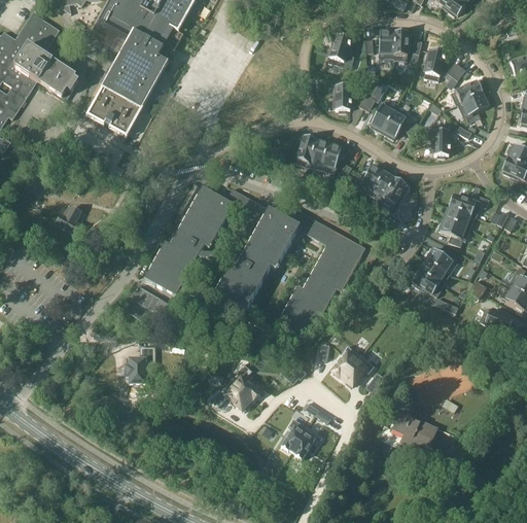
[(129,40),(89,113),(127,135),(168,61),(159,56),(174,28),(177,30),(191,5),(194,0),(109,0),(93,30),(107,38),(112,30),(129,40)]
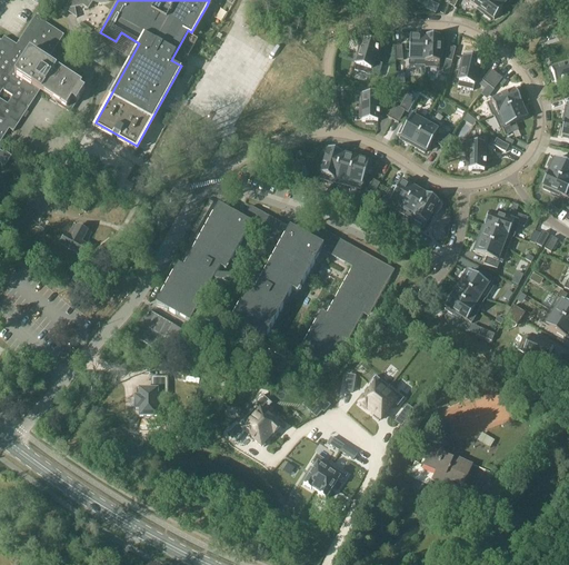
[(473,0),(486,9),(485,11),(491,16),(492,15),(495,16),(502,5),(502,3),(501,5),(496,0),(473,0)]
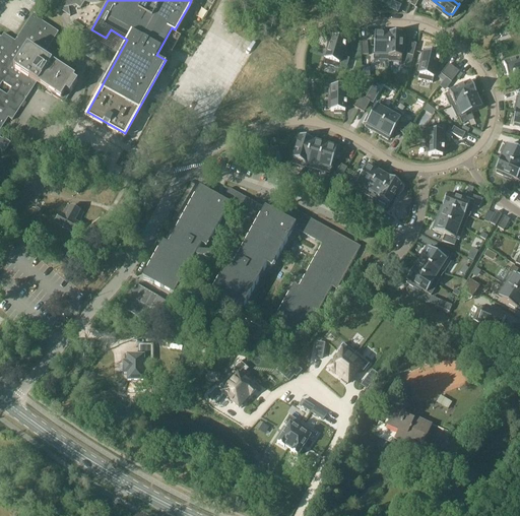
[(52,90),(52,91),(64,100),(78,78),(57,64),(58,62),(59,62),(59,61),(58,60),(53,56),(52,56),(51,56),(51,57),(50,57),(49,59),(42,55),(59,28),(40,16),(42,14),(34,9),(15,38),(4,29),(2,34),(0,33),(0,145),(4,148),(10,139),(3,134),(2,135),(0,133),(0,126),(9,114),(12,117),(26,95),(37,79),(52,88),(52,89),(51,89),(51,90),(52,90)]
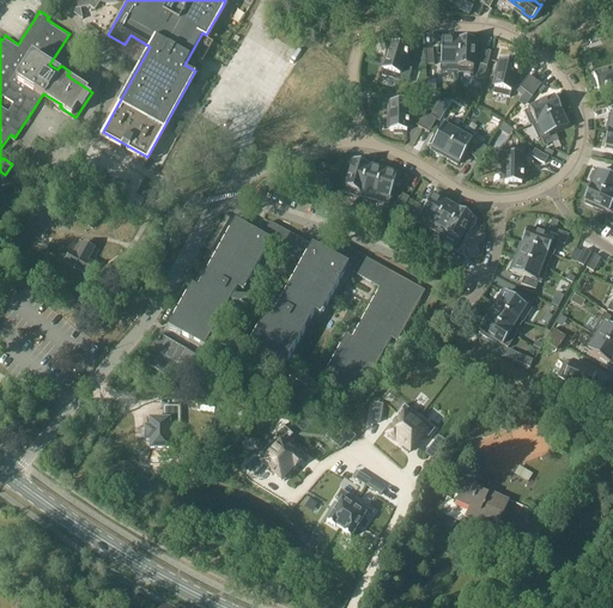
[(442,35),(441,67),(457,67),(459,67),(460,36),(459,36),(453,36),(453,34),(443,32),(443,35),(442,35)]
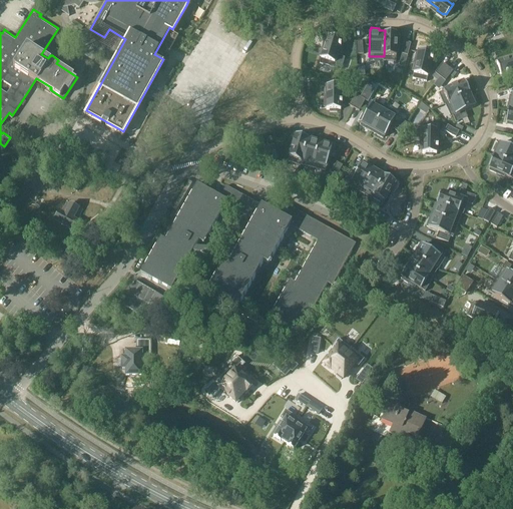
[(383,56),(383,57),(396,58),(397,39),(399,39),(400,32),(397,32),(397,30),(384,29),(384,30),(385,30),(384,56),(383,56)]
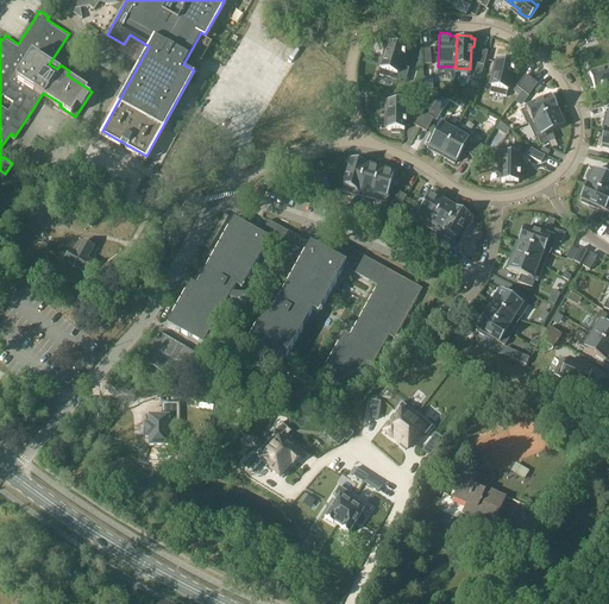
[(382,63),(380,71),(405,79),(409,64),(401,62),(400,62),(401,61),(403,51),(405,52),(406,50),(403,50),(406,44),(402,43),(402,41),(402,39),(394,37),(394,39),(390,39),(389,38),(389,42),(384,55),(382,55),(380,62),(382,63)]
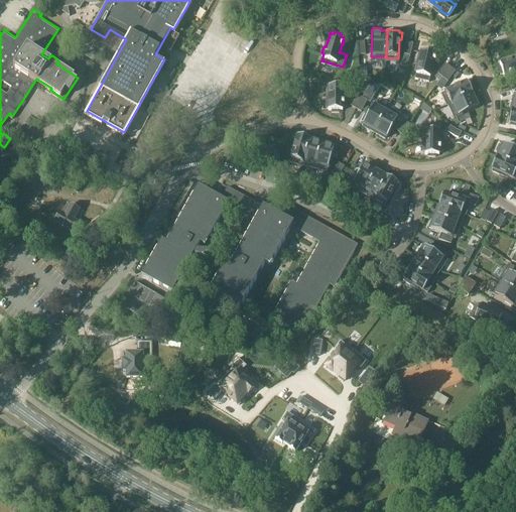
[(407,38),(403,50),(410,52),(413,40),(407,38)]
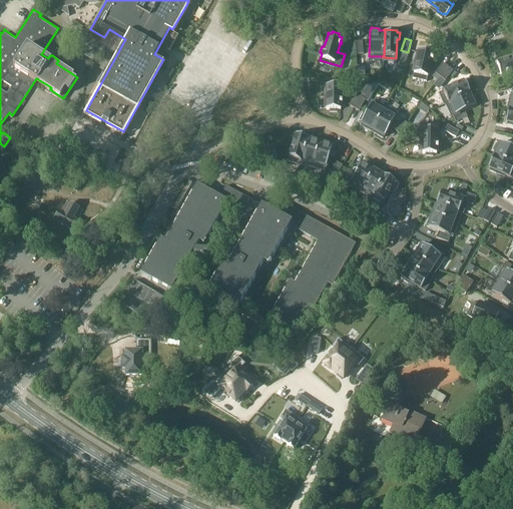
[(414,60),(412,67),(415,68),(413,75),(422,77),(427,78),(432,57),(433,57),(433,56),(432,55),(433,50),(430,49),(430,47),(423,45),(423,48),(419,47),(416,61),(414,60)]
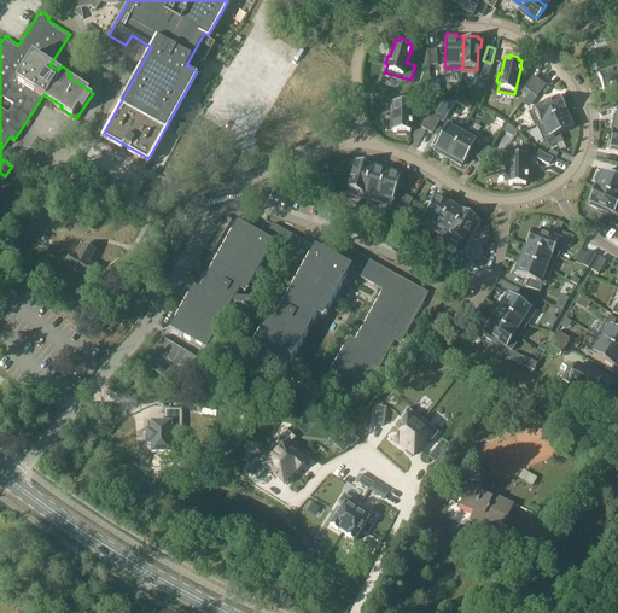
[(600,76),(598,76),(600,85),(602,85),(604,88),(610,86),(611,88),(613,87),(612,86),(617,83),(617,62),(614,64),(614,66),(599,71),(600,76)]
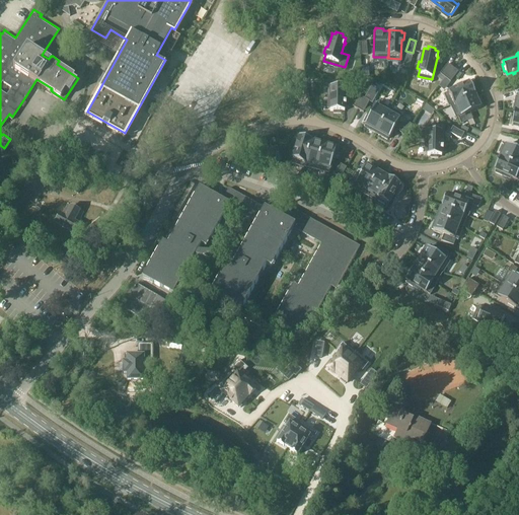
[(448,60),(440,70),(445,74),(453,64),(448,60)]
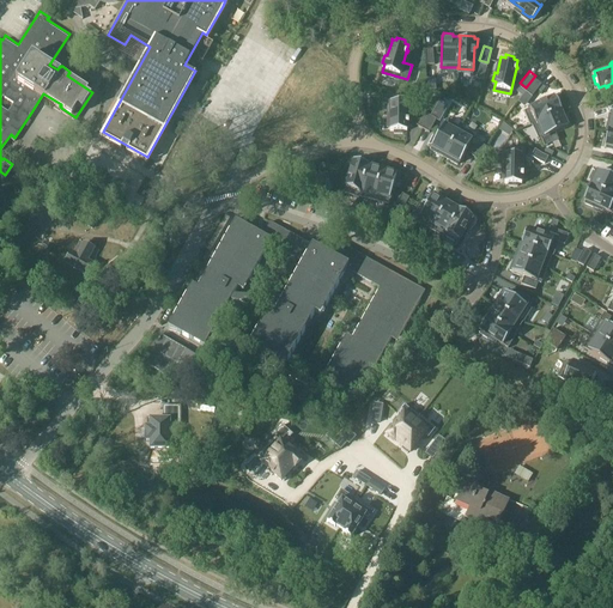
[(535,76),(526,87),(532,92),(541,80),(535,76)]
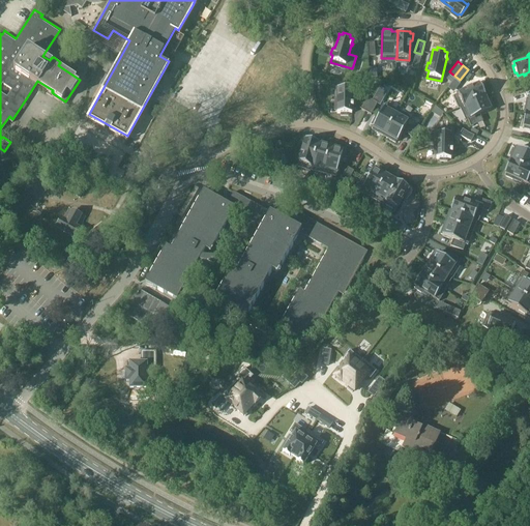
[(335,88),(335,95),(337,95),(337,110),(341,110),(341,112),(348,112),(349,110),(352,110),(352,105),(353,105),(353,103),(352,103),(352,80),(337,80),(337,88),(335,88)]
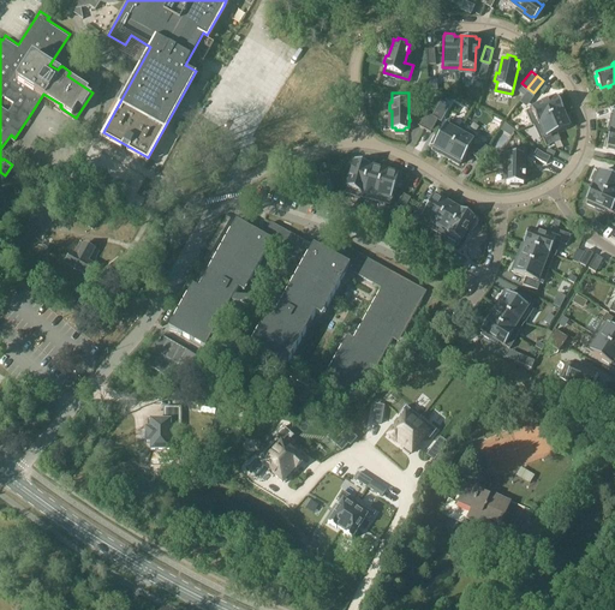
[(547,99),(526,107),(532,121),(533,121),(533,120),(562,107),(563,108),(557,94),(555,95),(554,93),(545,96),(547,99)]
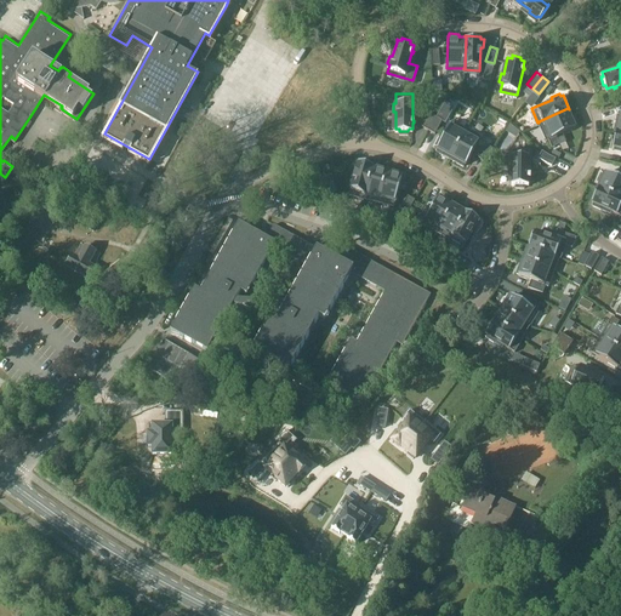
[(444,97),(436,113),(443,117),(442,118),(445,120),(455,103),(444,97)]
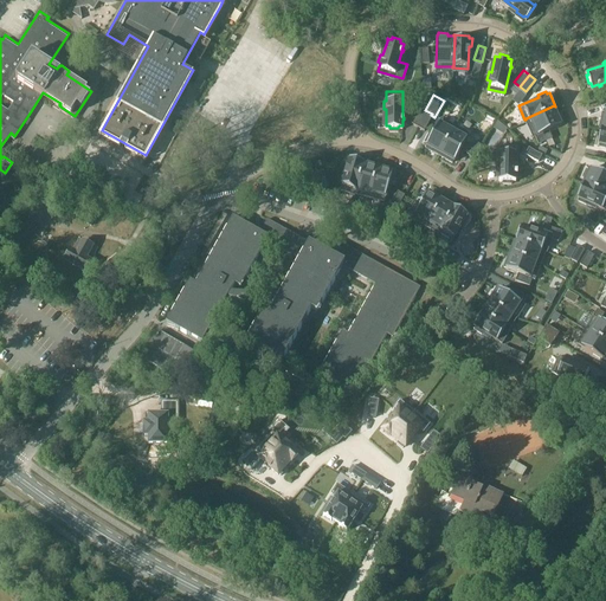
[(554,105),(526,118),(526,120),(533,135),(536,134),(539,141),(553,135),(549,128),(561,122),(561,121),(563,120),(560,112),(558,112),(555,107),(554,105)]
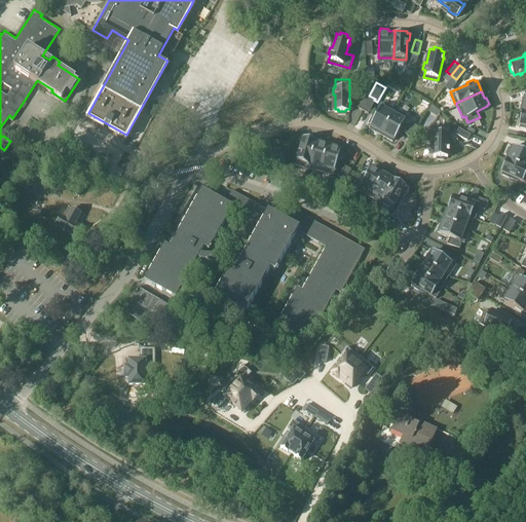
[(364,92),(357,104),(363,107),(369,96),(364,92)]
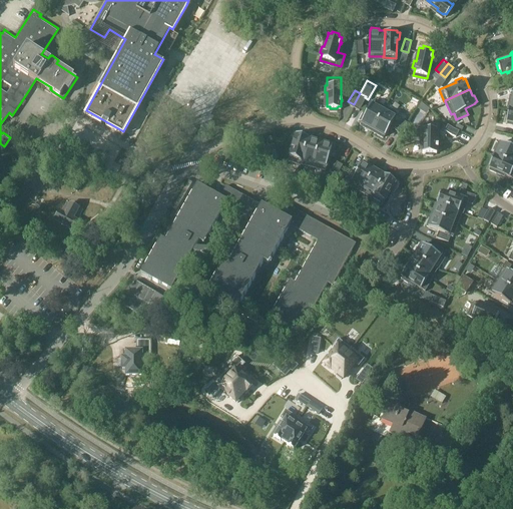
[(360,93),(354,104),(360,107),(365,97),(366,96),(360,93)]
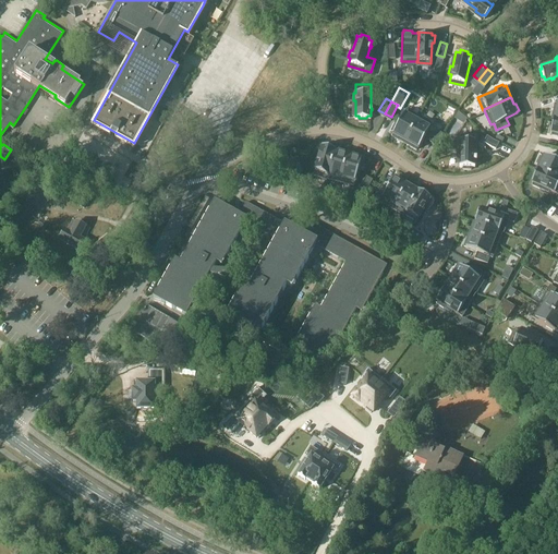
[(396,120),(391,128),(393,129),(392,131),(393,131),(392,133),(398,136),(399,134),(405,137),(420,112),(407,106),(398,121),(396,120)]
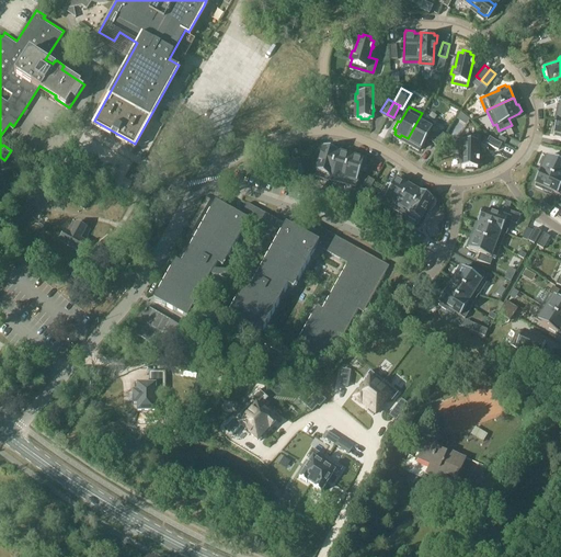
[(422,113),(408,138),(414,141),(413,144),(419,147),(420,145),(421,146),(435,121),(422,113)]
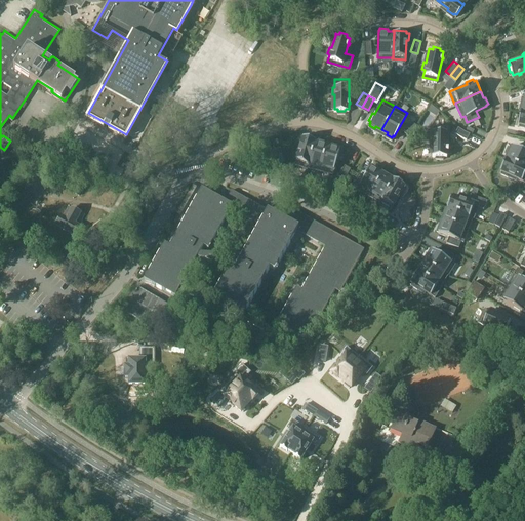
[(411,119),(404,130),(410,133),(417,123),(411,119)]
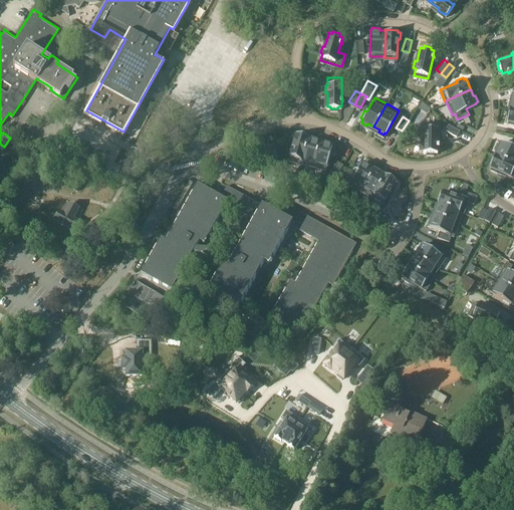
[(422,129),(422,136),(424,136),(424,151),(427,151),(427,153),(434,153),(434,151),(438,151),(438,145),(439,145),(439,144),(438,144),(439,121),(424,121),(424,129),(422,129)]
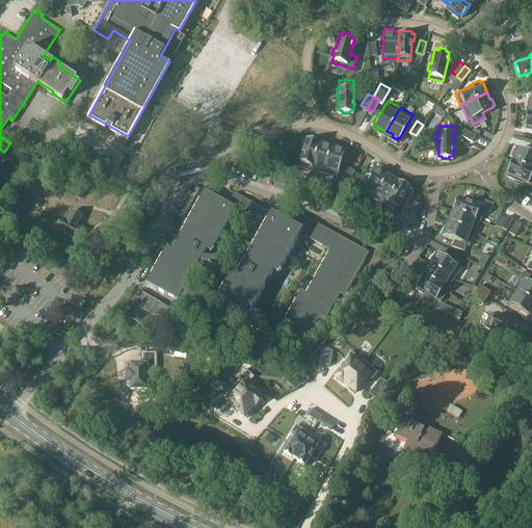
[(464,126),(461,132),(473,138),(476,132),(464,126)]
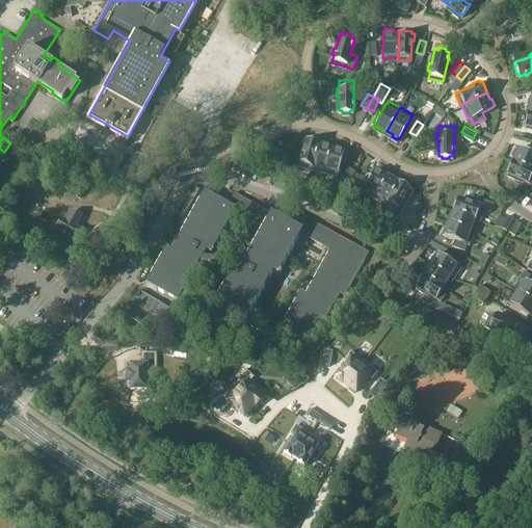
[(304,146),(298,164),(312,168),(312,166),(319,140),(320,140),(320,139),(307,136),(307,138),(304,137),(302,144),(304,146)]
